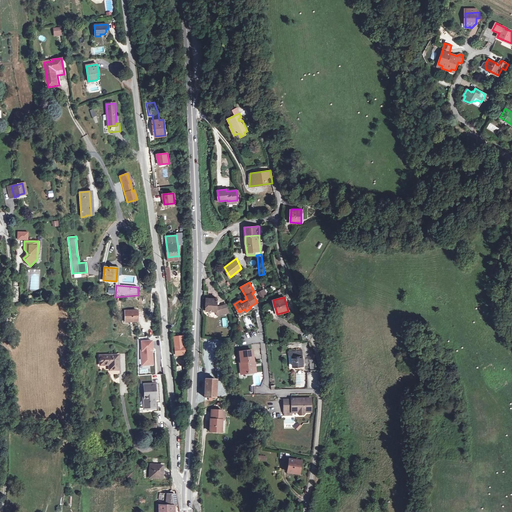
[(207,298),(206,310),(217,311),(216,315),(226,315),(229,313),(226,305),(220,307),(217,307),(218,299),(208,298),(207,298)]
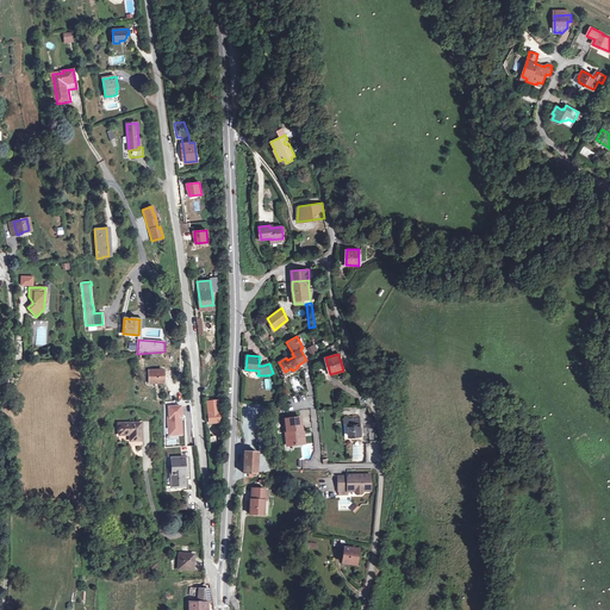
[(163,371),(149,371),(149,384),(154,384),(155,386),(160,386),(160,384),(165,383),(163,371)]
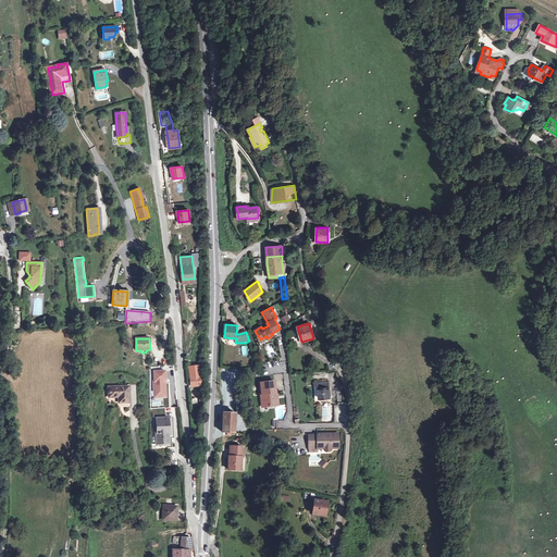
[(153,371),(155,381),(153,382),(155,397),(164,397),(164,384),(165,383),(164,381),(165,381),(165,371),(153,371)]
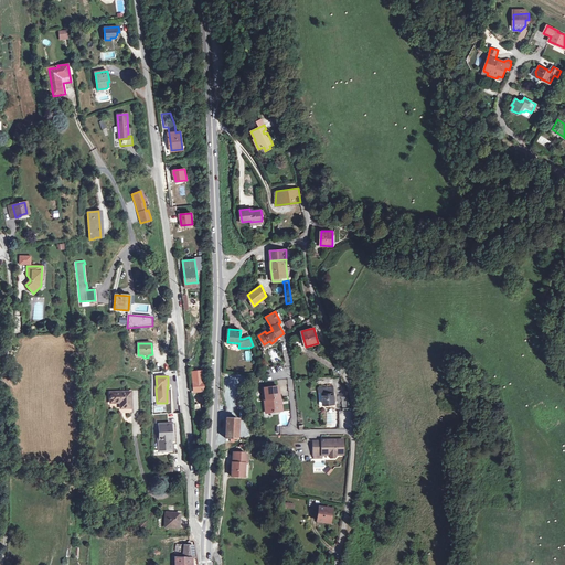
[(202,382),(193,383),(194,392),(203,391),(202,382)]
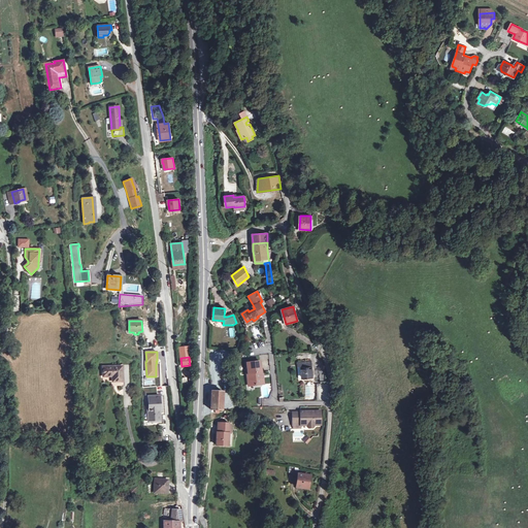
[(260,361),(246,363),(248,373),(246,373),(249,386),(260,385),(258,372),(261,372),(260,361)]
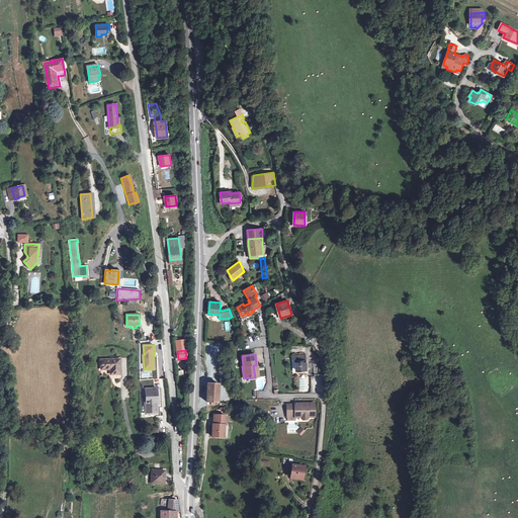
[(306,354),(291,355),(292,360),(296,359),(296,361),(295,361),(296,368),(296,371),(307,370),(306,354)]
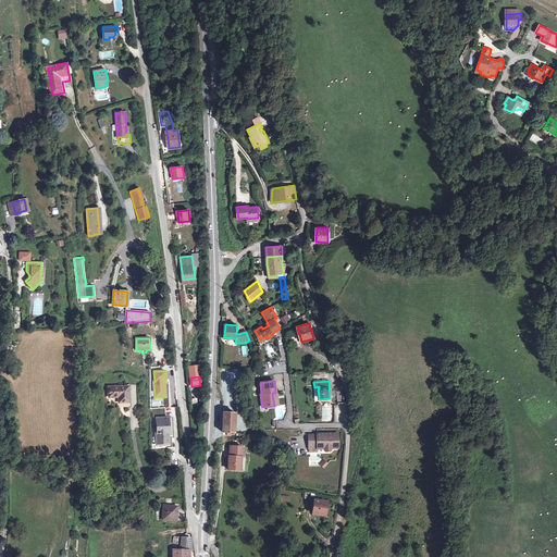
[(128,386),(109,386),(109,397),(121,397),(121,403),(130,403),(128,386)]
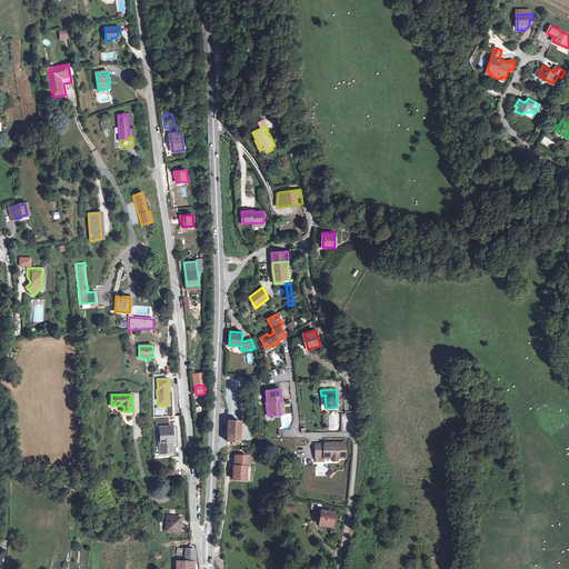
[(228,421),(227,441),(228,441),(228,445),(232,445),(232,441),(239,442),(241,442),(241,440),(240,440),(240,422),(228,421)]
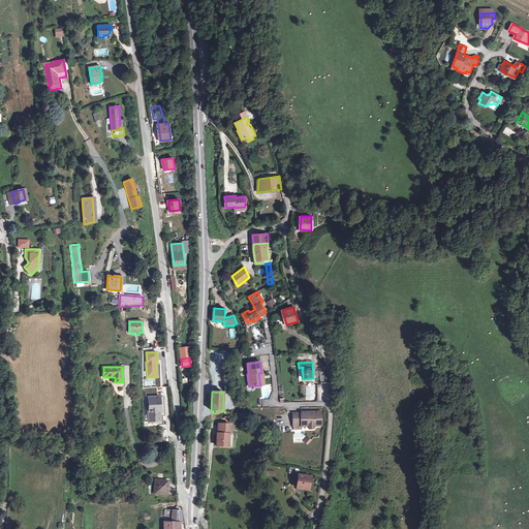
[(150,410),(148,410),(149,423),(160,422),(160,416),(164,415),(163,397),(149,398),(150,406),(150,410)]
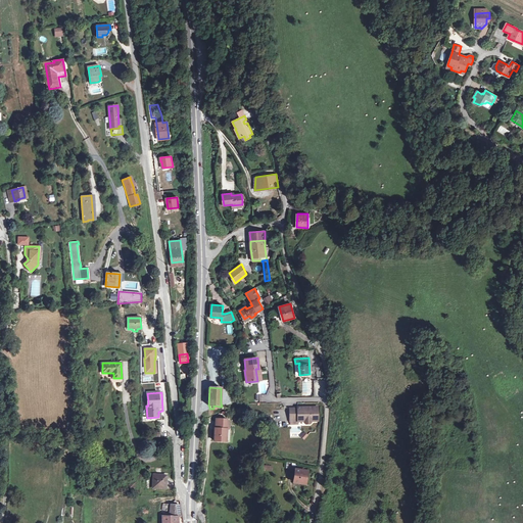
[(297,409),(290,409),(290,419),(298,419),(298,421),(304,421),(304,422),(305,424),(310,424),(312,422),(312,421),(318,421),(318,407),(297,408),(297,409)]
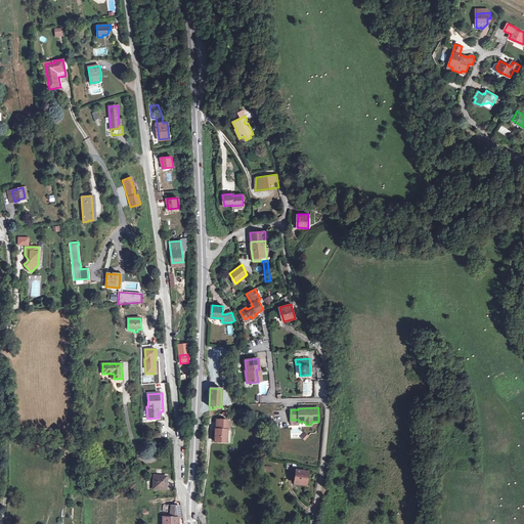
[(229,430),(229,423),(226,420),(216,420),(216,429),(215,429),(215,441),(226,442),(227,436),(229,434),(230,434),(230,430),(229,430)]
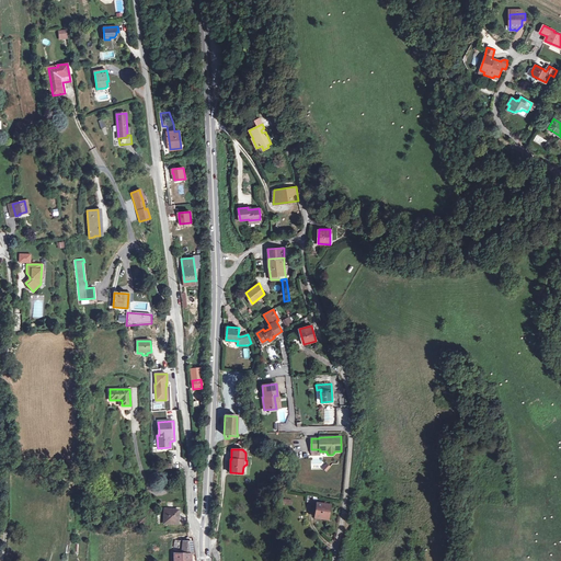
[(322,468),(327,472),(331,467),(327,462),(322,468)]
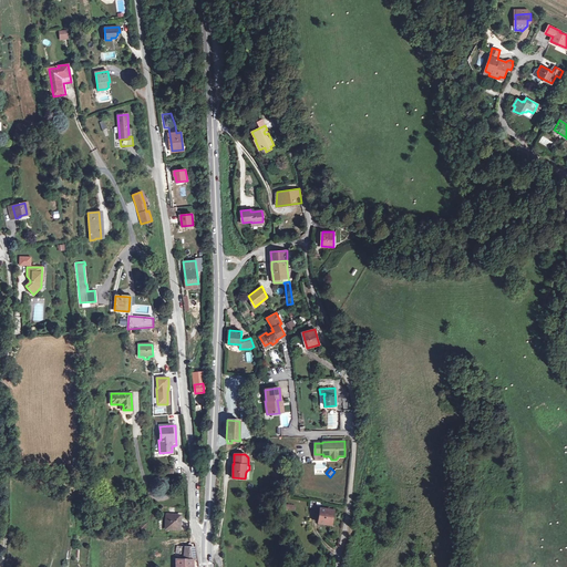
[(320,509),(319,523),(331,525),(332,511),(320,509)]
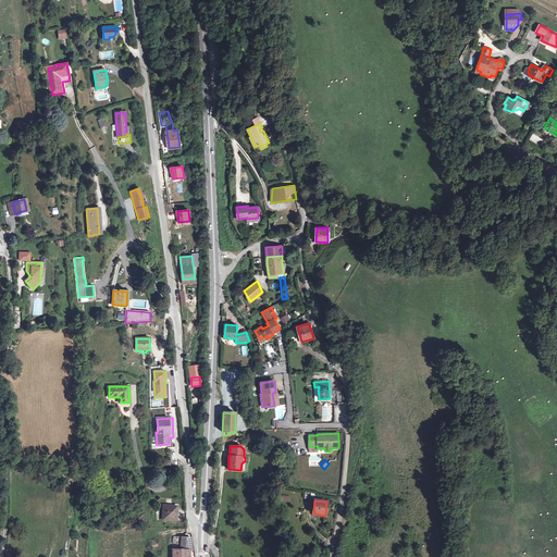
[(163,506),(163,519),(176,520),(177,506),(163,506)]
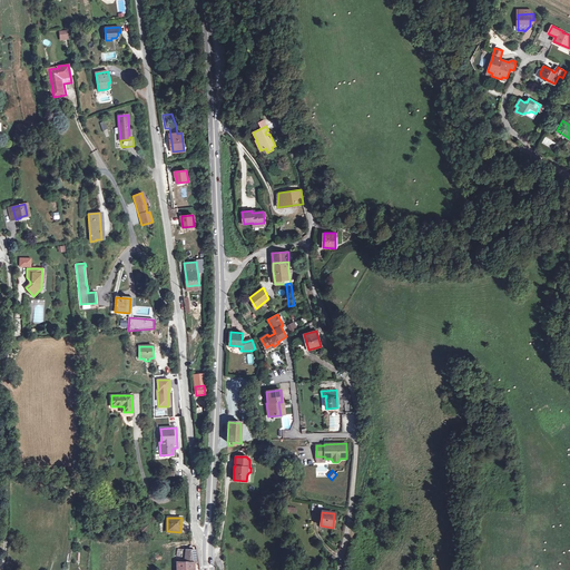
[(183,550),(180,557),(185,558),(186,562),(194,563),(196,563),(195,550),(186,550),(183,550)]
